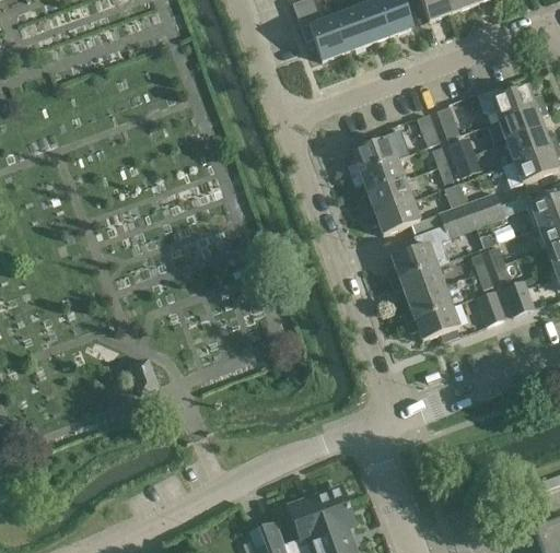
[(321,21),(314,0),(298,0),(292,2),(306,40),(313,37),(322,60),(345,51),(331,16),(321,21)]
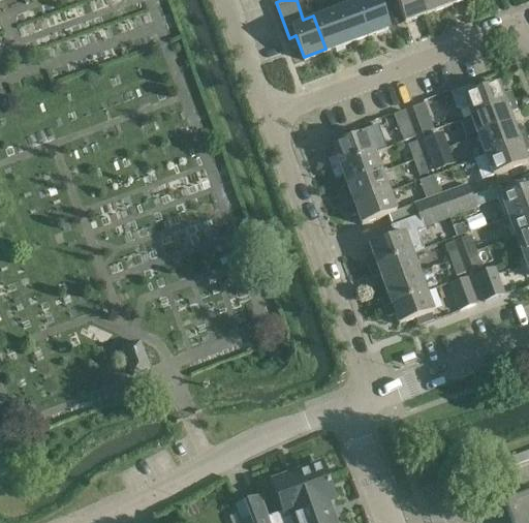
[(346,40),(368,32),(355,0),(334,7),(346,40)]
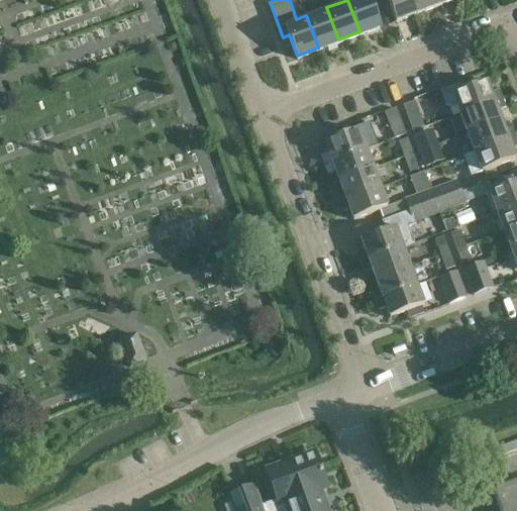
[(380,24),(373,5),(371,0),(347,0),(359,31),(380,24)]
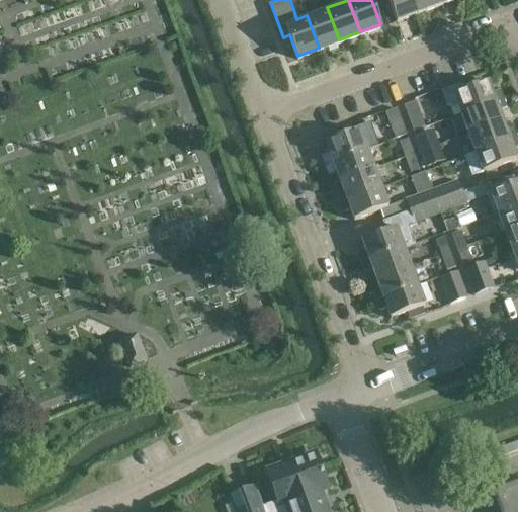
[(417,10),(413,0),(389,0),(397,18),(417,10)]
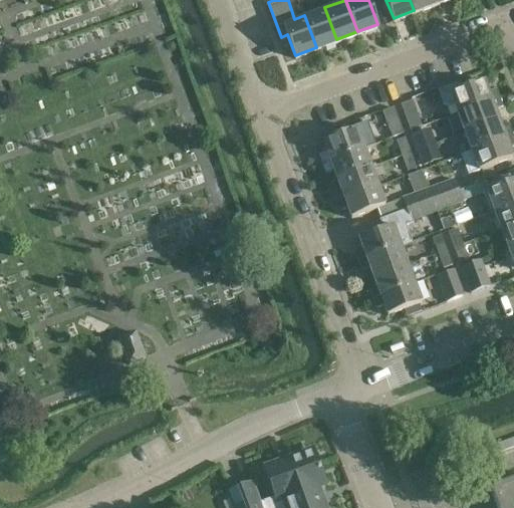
[(410,0),(414,10),(435,3),(434,0),(410,0)]
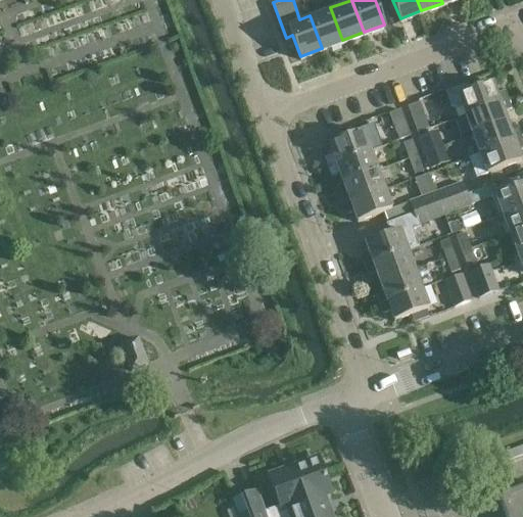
[(322,48),(342,40),(330,7),(310,15),(322,48)]
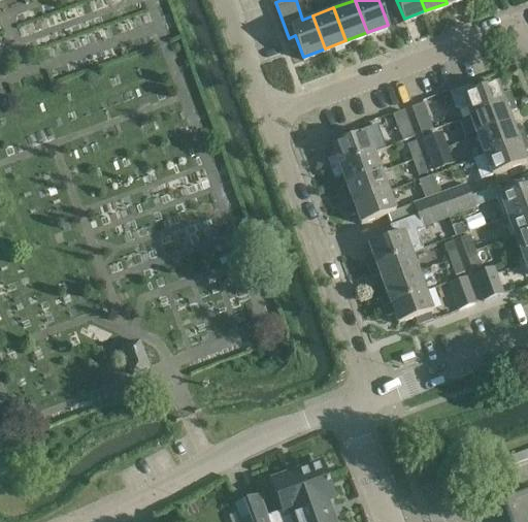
[(469,113),(513,97),(508,88),(501,91),(497,79),(475,88),(472,80),(450,89),(455,103),(462,105),(466,103),(469,113)]
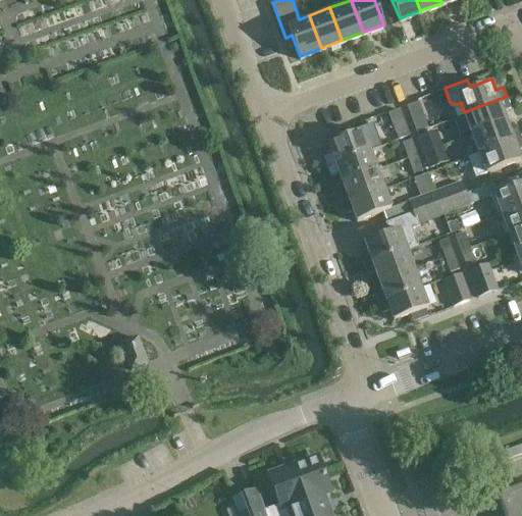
[(510,105),(507,96),(464,112),(472,131),(507,118),(503,108),(510,105)]
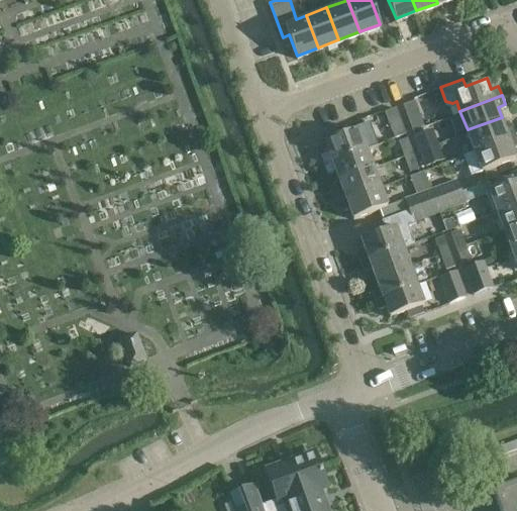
[(403,101),(410,120),(413,127),(424,123),(414,97),(403,101)]
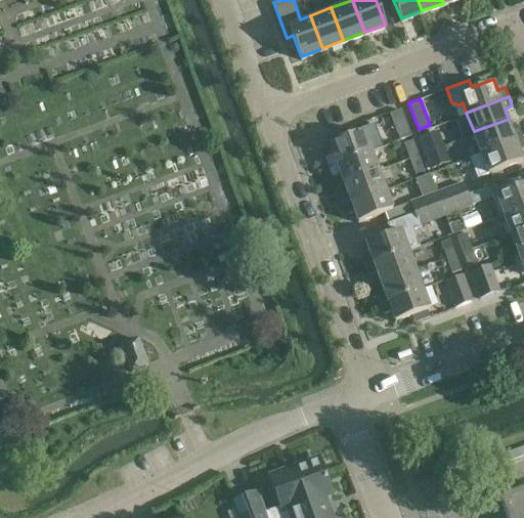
[(401,105),(390,110),(399,136),(410,132),(401,105)]
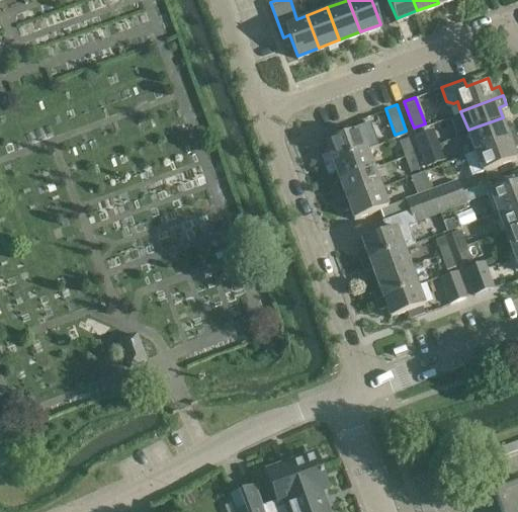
[(503,117),(468,130),(476,149),(517,134),(514,124),(506,128),(503,117)]
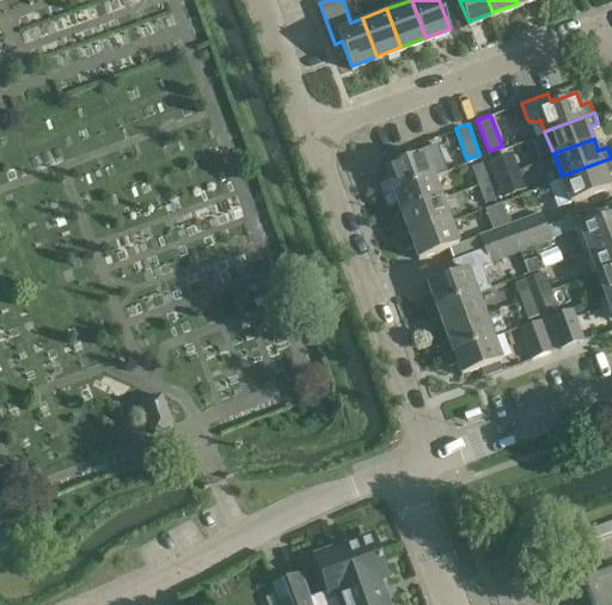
[(447,167),(445,163),(436,140),(422,146),(423,150),(384,164),(389,177),(380,181),(384,191),(433,173),(447,167)]
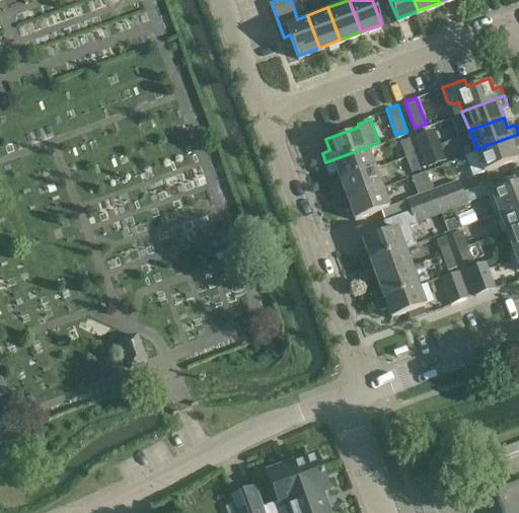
[(416,133),(422,148),(431,144),(426,130),(416,133)]
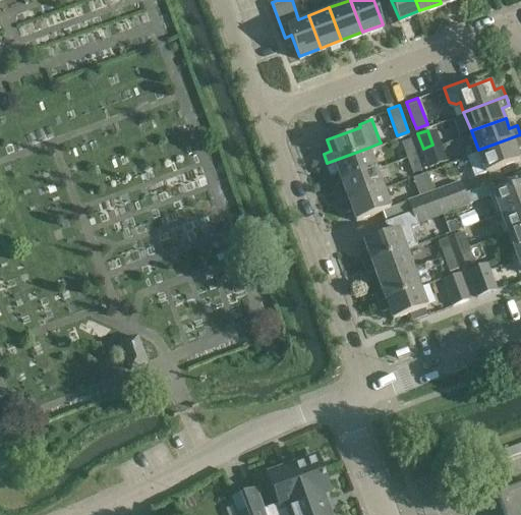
[(520,136),(520,134),(478,150),(466,155),(474,174),(519,157),(515,146),(520,144),(520,136)]
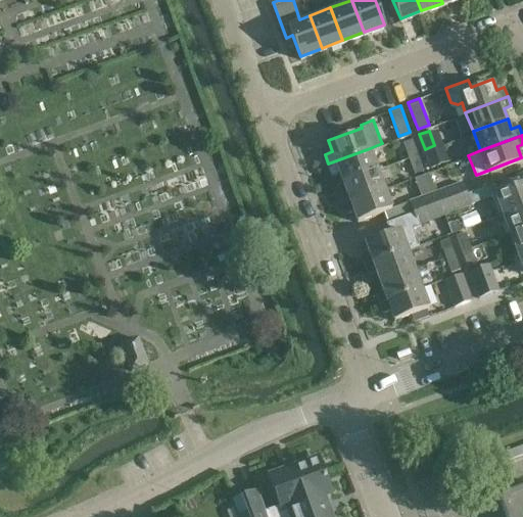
[(403,140),(409,155),(418,151),(413,137),(403,140)]
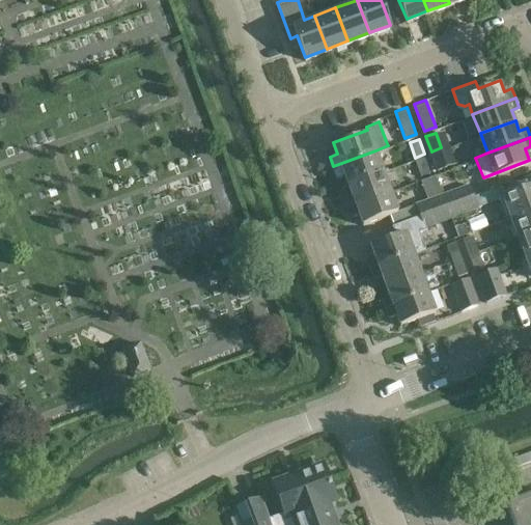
[(441,147),(431,152),(438,167),(447,164),(444,156),(441,147)]
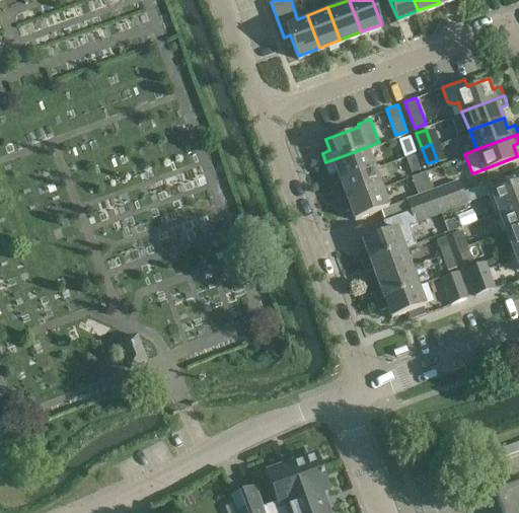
[(367,147),(325,162),(328,170),(337,168),(340,178),(374,165),(367,147)]
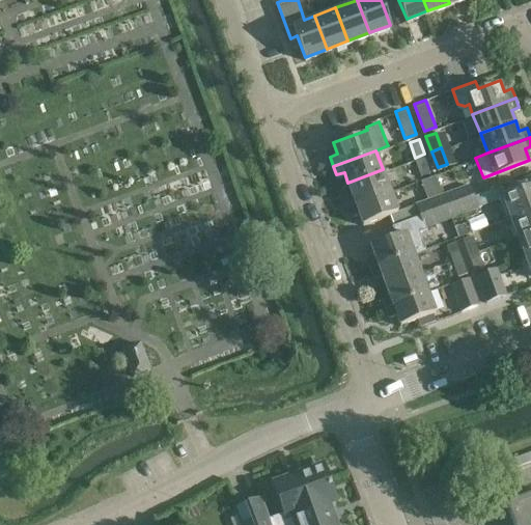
[(430,170),(424,154),(415,158),(421,174),(430,170)]
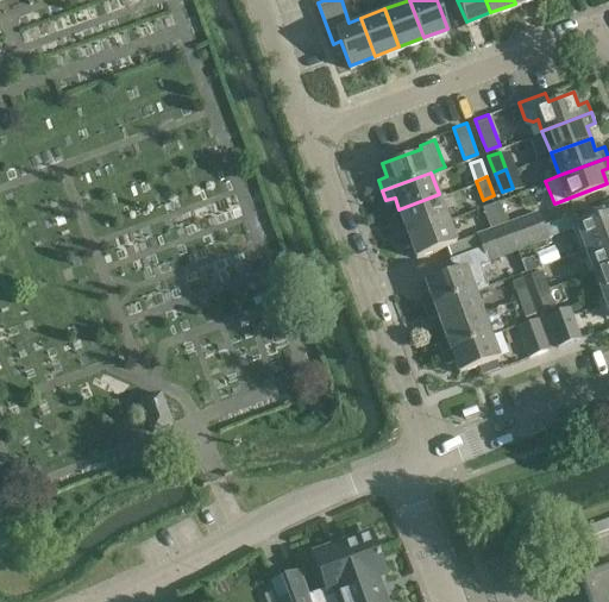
[(439,194),(399,209),(403,221),(395,224),(399,234),(447,217),(439,194)]
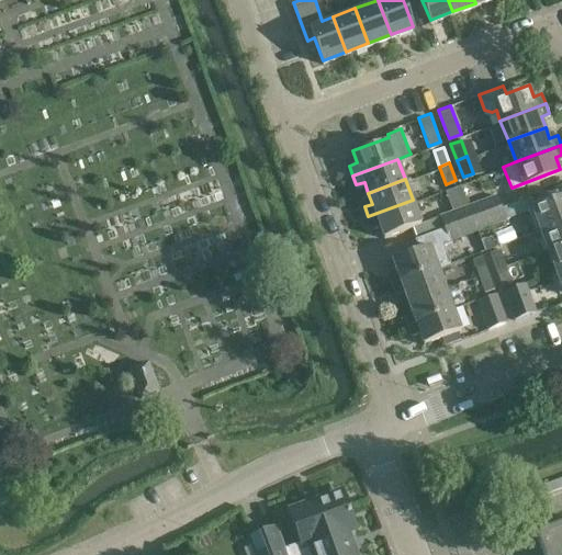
[(472,214),(501,203),(496,192),(468,203),(472,214)]
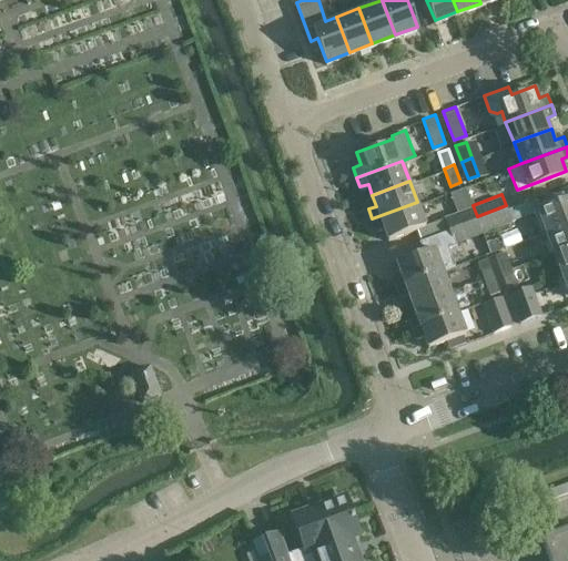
[(546,228),(567,220),(567,195),(537,207),(546,228)]
